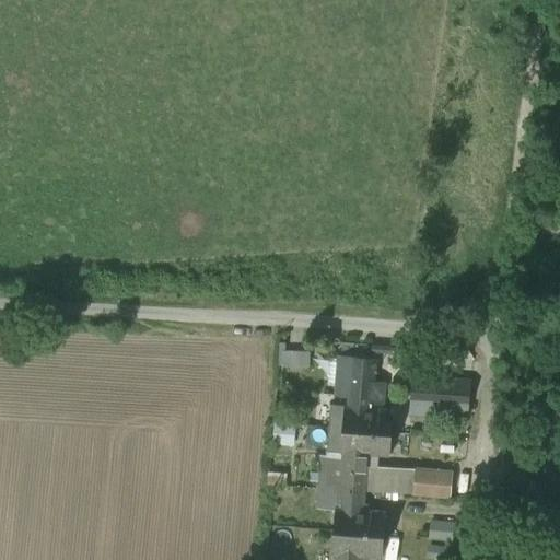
[(310,361),(308,348),(283,349),(284,363),(310,361)]
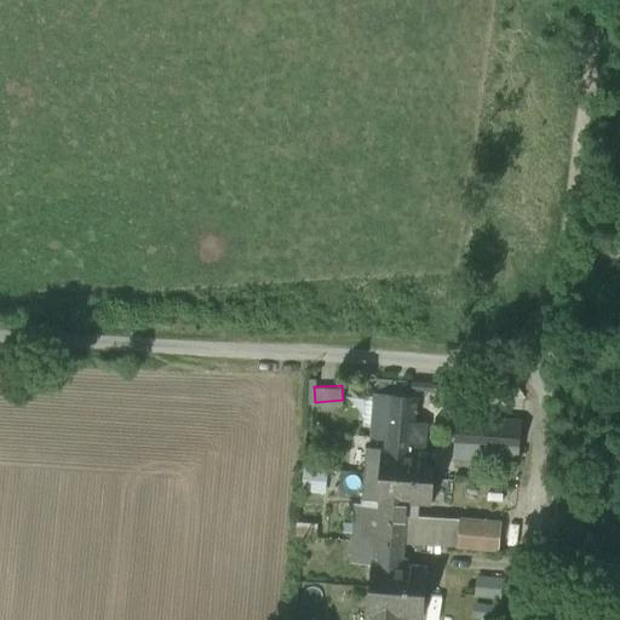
[(414,395),(378,392),(375,417),(413,419),(414,395)]
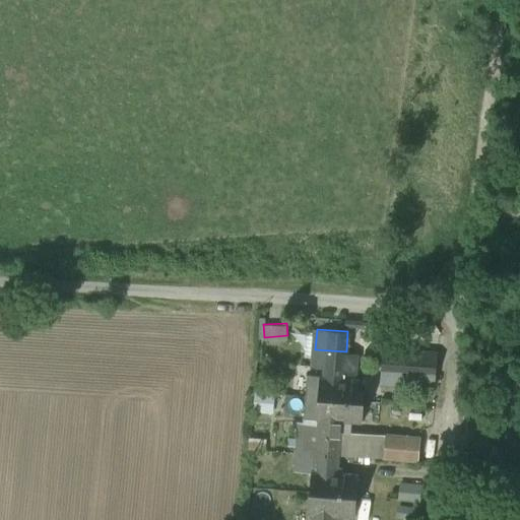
[(426,351),(385,348),(383,363),(392,363),(391,373),(425,376),(426,351)]
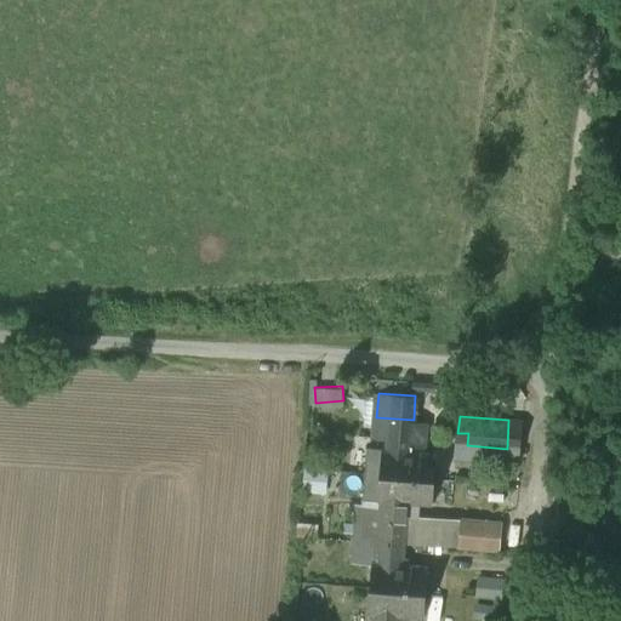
[(414,420),(376,417),(375,437),(387,438),(386,448),(366,446),(363,499),(382,500),(379,542),(404,543),(408,501),(432,502),(436,453),(411,450),(414,420)]
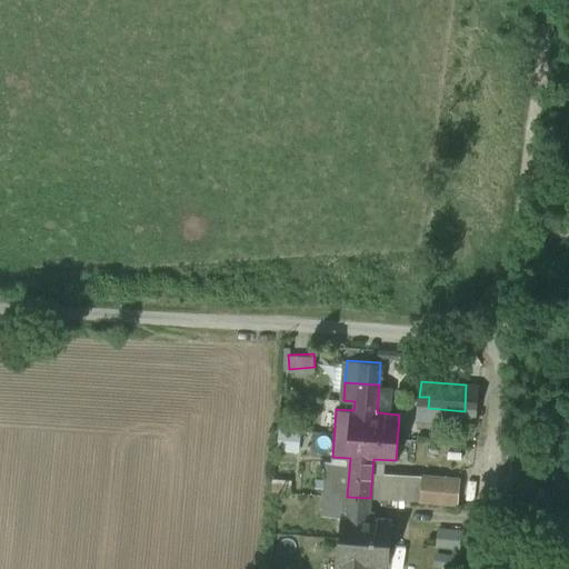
[(460,477),(423,475),(421,500),(458,503),(460,477)]
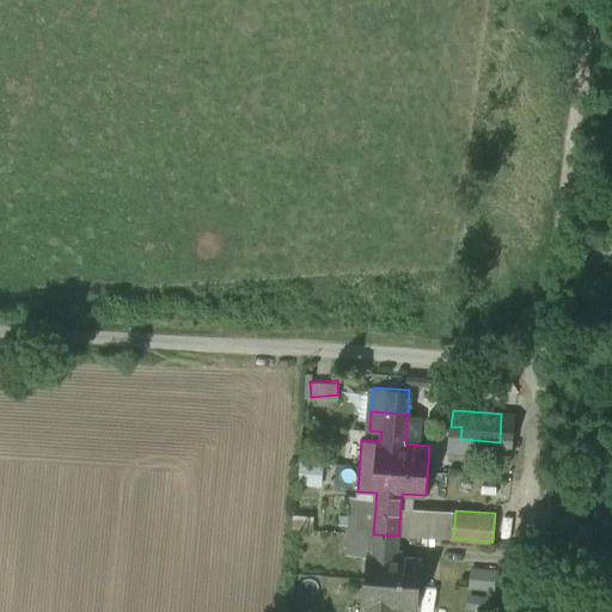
[(398,536),(373,534),(372,554),(368,554),(365,603),(368,604),(367,611),(392,611),(393,605),(417,607),(421,557),(397,556),(398,536)]
